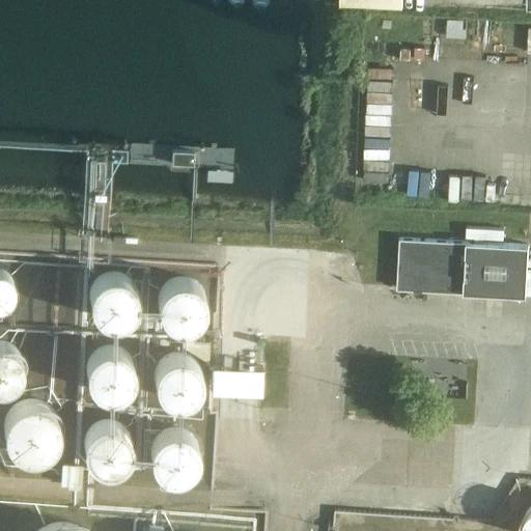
[(466,21),(432,19),(431,36),(465,38),(466,21)]
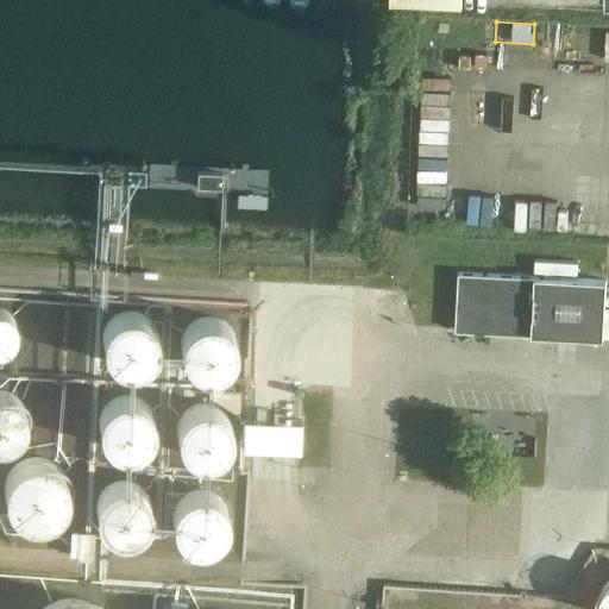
[(458,272),(456,330),(556,336),(558,277),(458,272)]
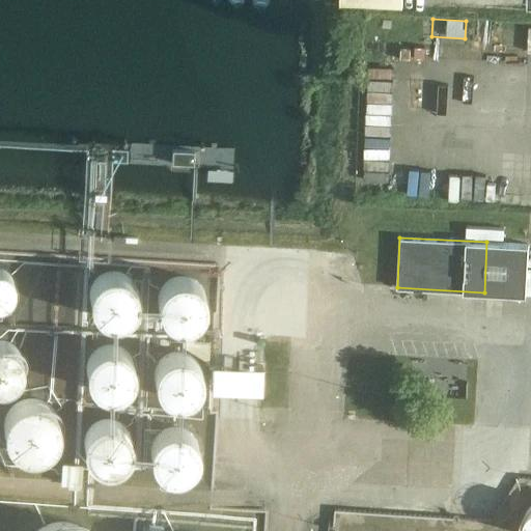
[(526,295),(529,244),(486,242),(484,292),(526,295)]
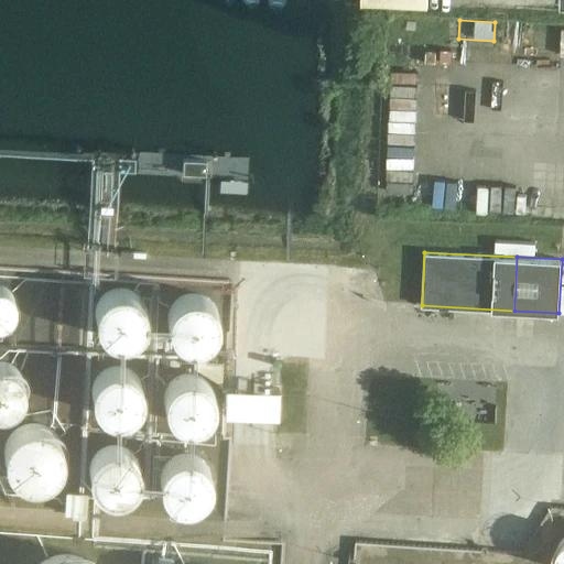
[(0,324),(0,325),(2,324),(3,324),(8,322),(9,321),(10,320),(11,318),(12,316),(13,315),(14,313),(15,311),(15,310),(15,307),(15,305),(15,304),(15,302),(15,300),(14,297),(13,296),(12,294),(11,293),(10,292),(9,291),(8,289),(6,289),(3,288),(2,286),(0,286),(0,285),(0,324)]
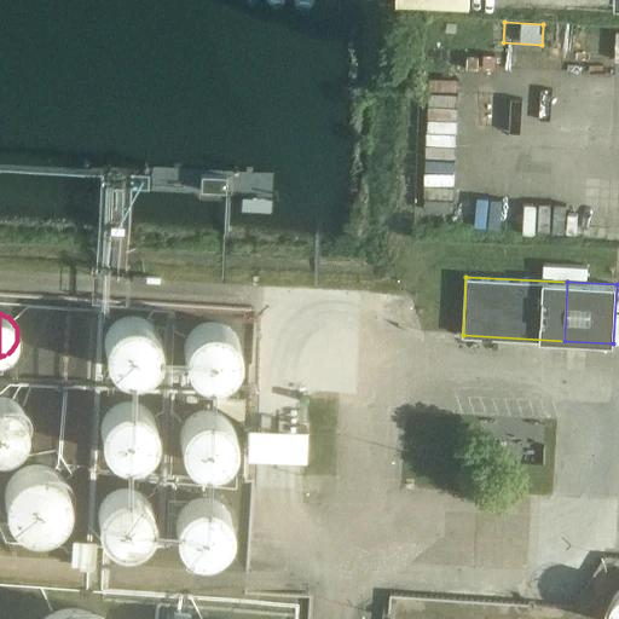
[(105,342),(104,345),(105,347),(105,350),(105,352),(106,354),(108,357),(109,359),(111,362),(113,364),(115,365),(117,368),(120,369),(122,370),(125,370),(127,371),(129,371),(132,371),(134,371),(138,371),(140,370),(143,370),(145,369),(148,368),(150,365),(151,364),(154,362),(155,359),(156,357),(157,354),(158,352),(160,350),(160,347),(160,345),(160,341),(160,339),(158,336),(157,334),(156,331),(155,329),(154,327),(151,325),(150,323),(148,322),(145,320),(143,319),(140,318),(138,317),(134,317),(132,317),(129,317),(127,317),(125,318),(122,319),(120,320),(117,322),(115,323),(113,325),(111,327),(109,329),(108,331),(106,334),(105,336),(105,339),(105,342)]
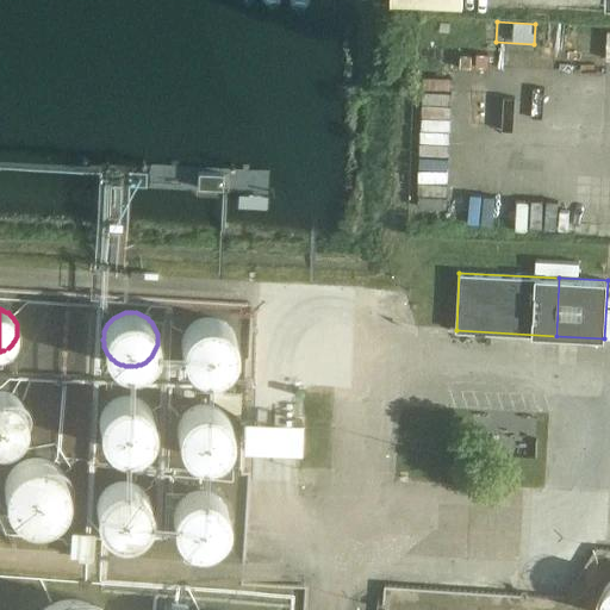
[(182,343),(182,346),(182,348),(182,352),(184,354),(185,356),(186,359),(187,361),(188,363),(191,366),(193,367),(194,369),(197,371),(200,372),(203,373),(205,373),(207,374),(211,374),(213,374),(216,373),(219,373),(222,372),(224,371),(226,369),(229,367),(231,366),(232,363),(235,361),(236,359),(237,356),(237,354),(238,352),(238,348),(240,346),(238,343),(238,340),(237,337),(237,335),(236,332),(234,330),(232,328),(231,325),(229,323),(226,322),(224,321),(222,319),(219,318),(216,317),(213,317),(211,317),(207,317),(205,318),(203,318),(200,319),(197,321),(194,322),(193,323),(191,325),(188,328),(187,330),(186,332),(185,335),(184,337),(182,340),(182,343)]
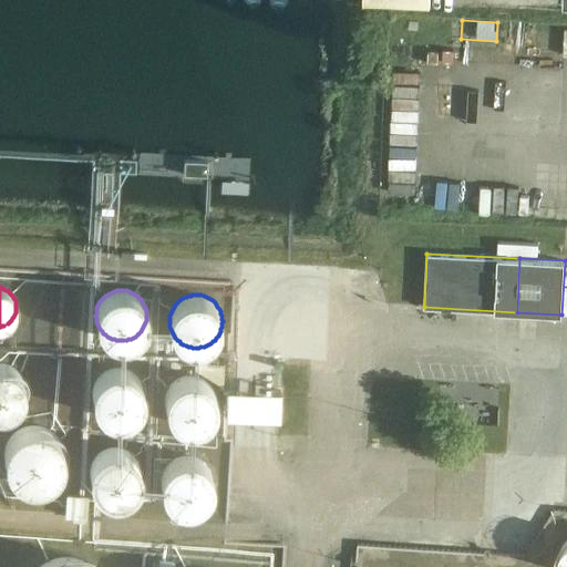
[(0,410),(1,410),(3,410),(6,410),(8,409),(10,408),(11,406),(14,404),(17,402),(18,401),(19,399),(20,397),(20,394),(21,392),(21,391),(21,389),(21,387),(21,384),(20,382),(20,380),(19,378),(18,377),(17,374),(14,373),(13,371),(11,370),(10,369),(8,368),(6,368),(3,367),(1,367),(0,366),(0,410)]
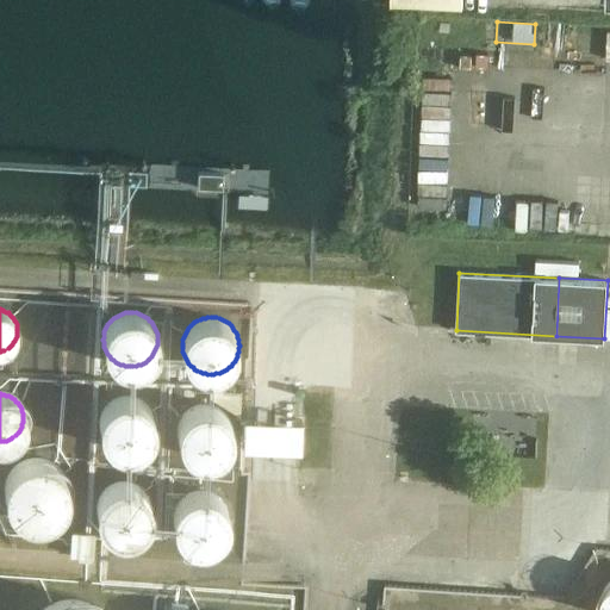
[(103,421),(103,424),(103,427),(103,429),(104,431),(104,434),(105,436),(106,439),(109,440),(110,442),(112,443),(113,446),(116,447),(118,448),(120,448),(123,449),(129,449),(134,449),(136,448),(138,448),(141,447),(143,446),(144,443),(147,442),(148,440),(150,439),(151,436),(153,434),(153,431),(154,429),(154,427),(154,424),(154,421),(154,418),(153,416),(153,414),(151,411),(150,410),(148,408),(147,405),(144,404),(143,403),(141,400),(138,400),(136,399),(134,398),(131,398),(129,398),(125,398),(123,398),(120,399),(118,399),(116,400),(113,403),(112,404),(110,405),(109,408),(106,410),(105,411),(104,414),(104,416),(103,418),(103,421)]
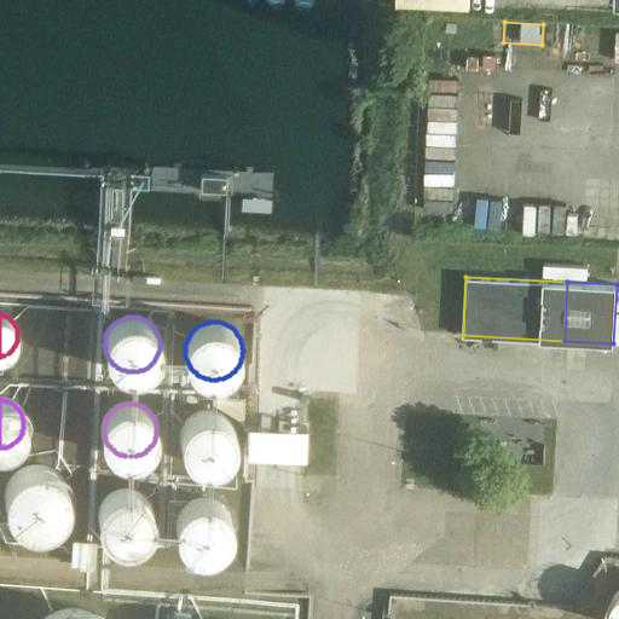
[(180,434),(180,438),(180,440),(180,443),(181,445),(183,449),(184,451),(185,453),(186,456),(189,457),(191,460),(192,461),(195,463),(198,464),(201,464),(203,466),(206,466),(209,466),(212,466),(214,466),(218,464),(220,463),(223,463),(225,461),(227,460),(229,457),(231,456),(232,453),(235,451),(236,449),(236,445),(237,443),(237,440),(237,438),(237,434),(237,432),(236,429),(236,427),(235,423),(232,421),(231,420),(229,417),(227,415),(225,414),(223,412),(220,411),(217,410),(214,409),(212,409),(209,409),(206,409),(203,409),(201,410),(198,411),(195,412),(192,414),(191,415),(189,417),(186,420),(185,421),(184,423),(183,427),(181,429),(180,432),(180,434)]
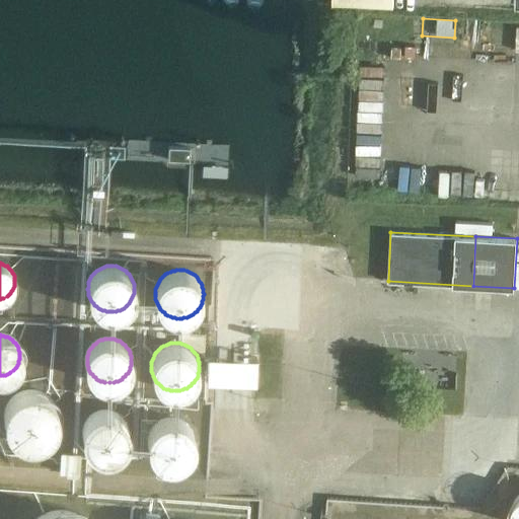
[(5,418),(5,421),(5,424),(6,426),(7,429),(7,431),(9,434),(10,436),(11,438),(13,440),(15,442),(17,443),(20,445),(22,446),(25,447),(27,447),(30,448),(32,448),(35,448),(39,447),(41,447),(44,446),(46,445),(48,443),(51,442),(53,440),(54,438),(56,436),(57,434),(58,431),(59,429),(60,426),(60,423),(60,421),(60,418),(60,416),(59,413),(58,411),(57,408),(56,405),(54,403),(53,401),(51,399),(48,397),(46,396),(44,395),(41,394),(39,393),(35,393),(32,393),(30,393),(27,393),(25,394),(22,395),(20,396),(17,397),(15,399),(13,401),(12,403),(10,405),(9,408),(7,410),(7,413),(6,416),(5,418)]
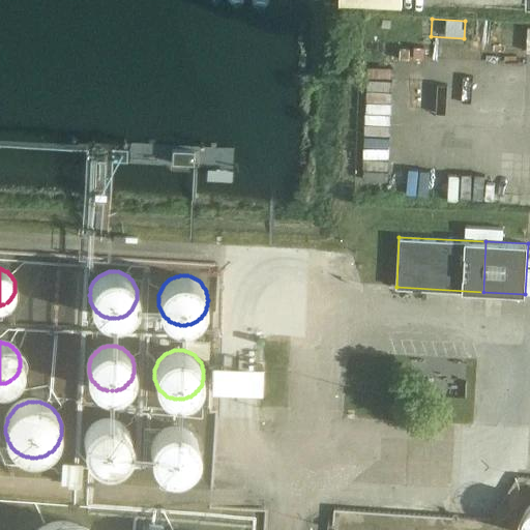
[(86,440),(86,442),(86,444),(86,446),(87,448),(87,450),(88,452),(89,454),(91,457),(92,458),(94,460),(95,461),(97,462),(99,463),(104,464),(108,465),(111,465),(113,464),(117,463),(119,462),(121,461),(122,460),(124,458),(125,457),(126,454),(128,452),(128,450),(129,448),(130,446),(130,444),(130,442),(130,440),(130,438),(129,436),(128,434),(128,432),(126,430),(125,428),(124,427),(122,424),(121,423),(119,422),(117,421),(115,420),(113,420),(111,419),(108,419),(106,419),(104,420),(101,420),(99,421),(97,422),(95,423),(94,424),(92,427),(91,428),(89,430),(88,432),(87,434),(87,436),(86,438),(86,440)]
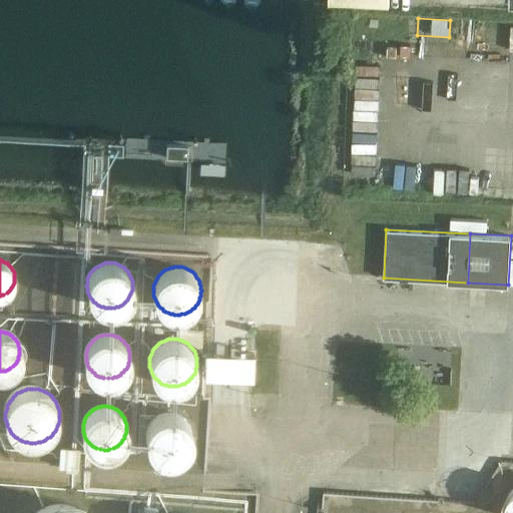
[(146,433),(146,436),(146,438),(147,440),(147,442),(148,444),(149,446),(150,448),(152,450),(153,452),(155,453),(156,455),(158,456),(160,457),(163,457),(165,458),(167,458),(169,458),(171,458),(174,458),(176,457),(178,457),(180,456),(182,455),(184,453),(185,452),(187,450),(188,448),(189,446),(190,444),(191,442),(191,440),(192,438),(192,436),(192,433),(191,431),(191,429),(190,427),(189,425),(188,423),(187,421),(185,420),(184,418),(182,417),(180,416),(178,415),(176,414),(174,413),(171,413),(169,413),(167,413),(165,413),(163,414),(160,415),(158,416),(156,417),(155,418),(153,420),(152,421),(150,423),(149,425),(148,427),(147,429),(147,431),(146,433)]
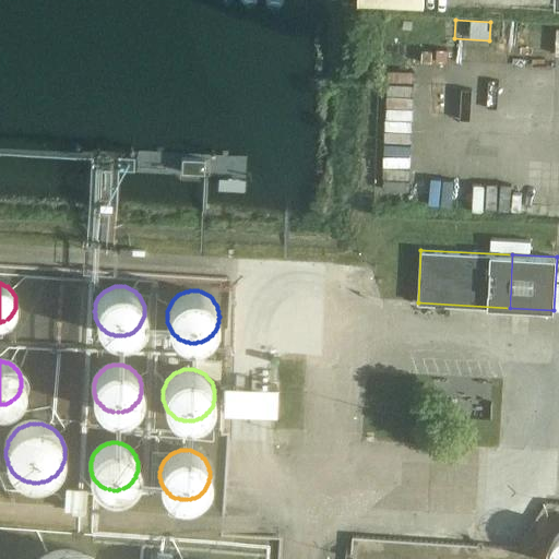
[(85,490),(67,489),(64,509),(84,510),(85,490)]
